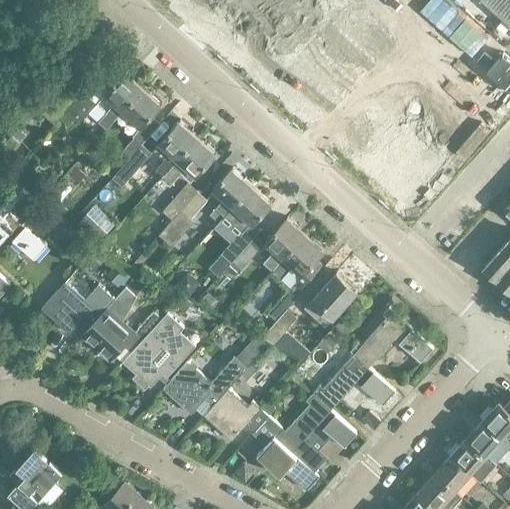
[(400,0),(382,21),(397,34),(428,0),(400,0)]
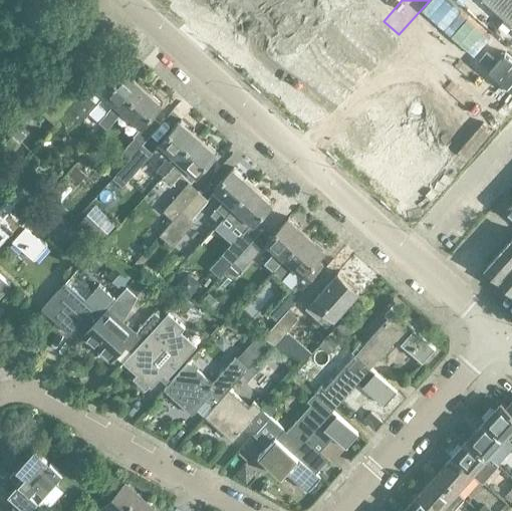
[(360,11),(281,98),(313,129),(393,40),(360,11)]
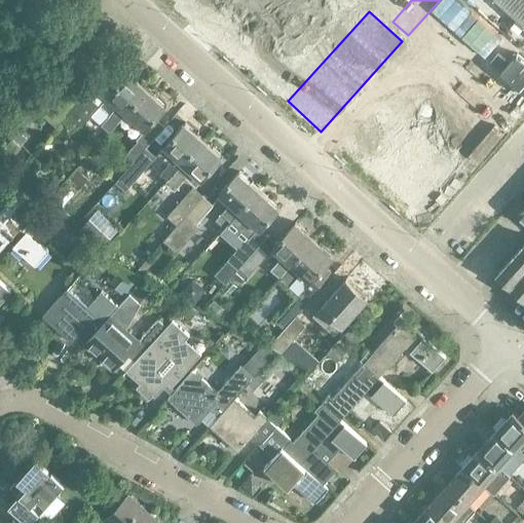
[(78,34),(76,31),(69,26),(58,38),(67,46),(78,34)]
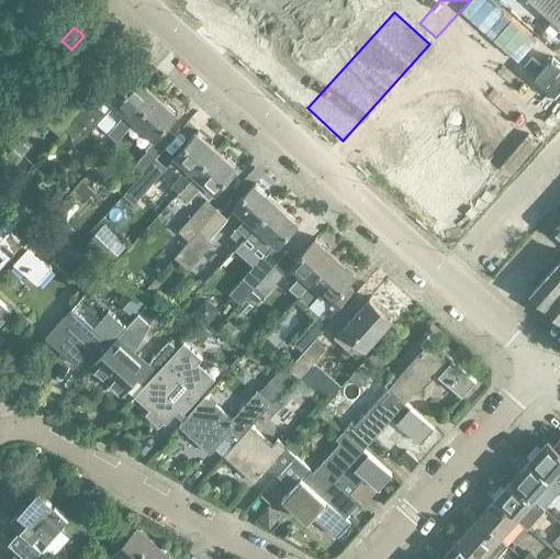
[(423,69),(416,77),(427,87),(434,79),(423,69)]
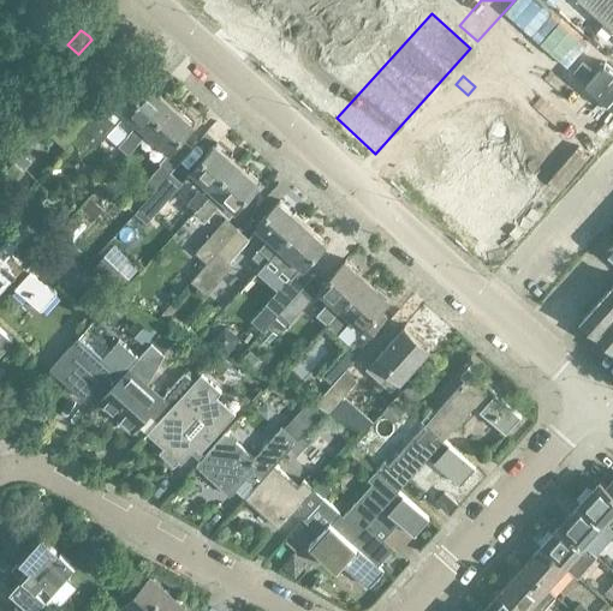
[(456,84),(447,93),(459,103),(468,95),(456,84)]
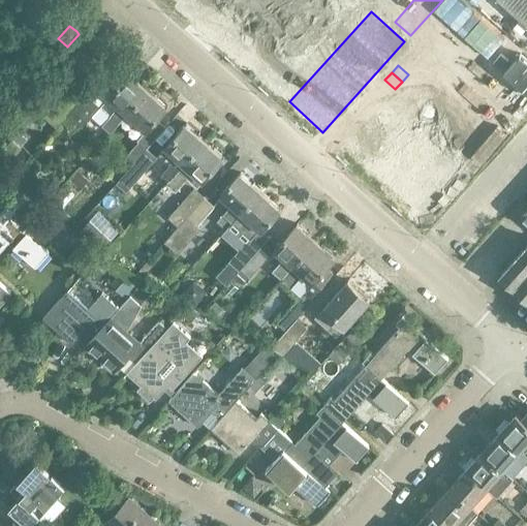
[(419,72),(409,83),(416,89),(426,79),(419,72)]
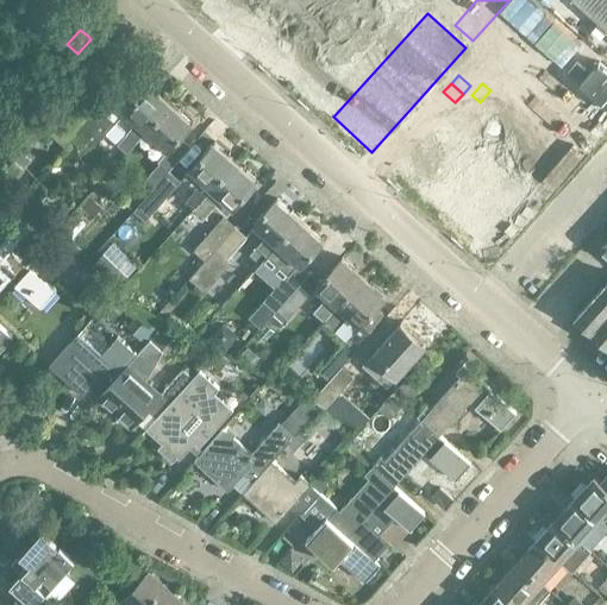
[(120,115),(121,117),(113,126),(126,136),(116,146),(125,156),(143,136),(142,136),(168,107),(146,88),(120,115)]
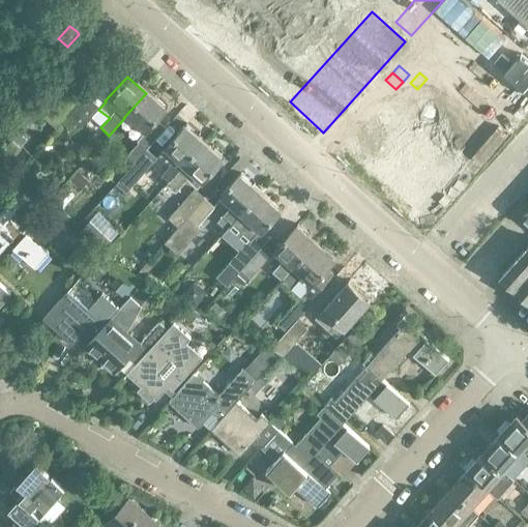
[(67,97),(58,89),(36,113),(46,121),(67,97)]
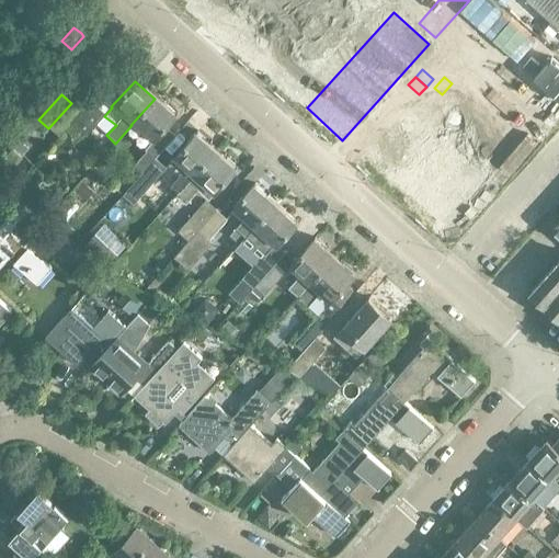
[(174,116),(155,99),(130,125),(132,125),(150,143),(164,128),(174,116)]
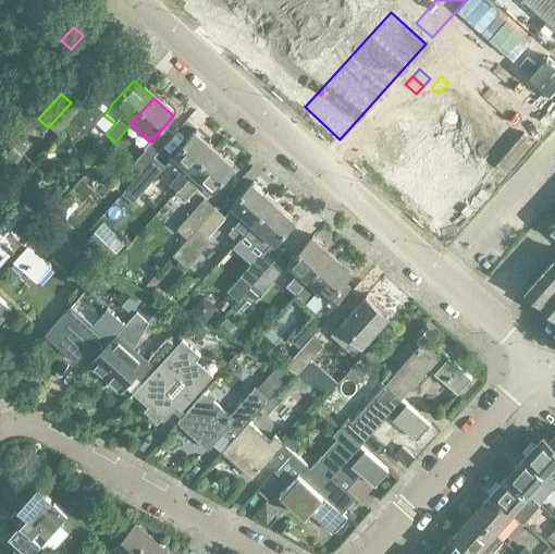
[(71,102),(48,127),(58,136),(81,111),(71,102)]
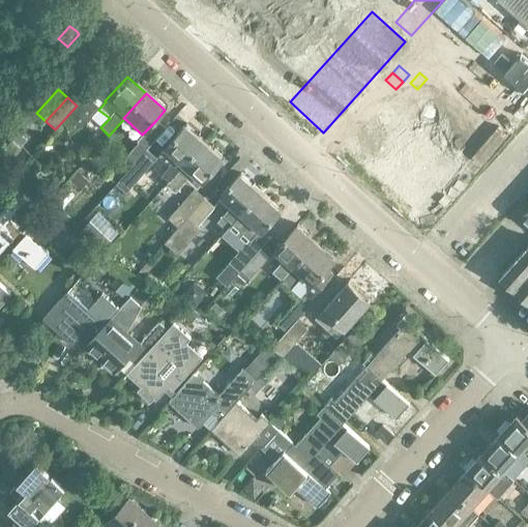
[(446,97),(437,108),(444,114),(453,104),(446,97)]
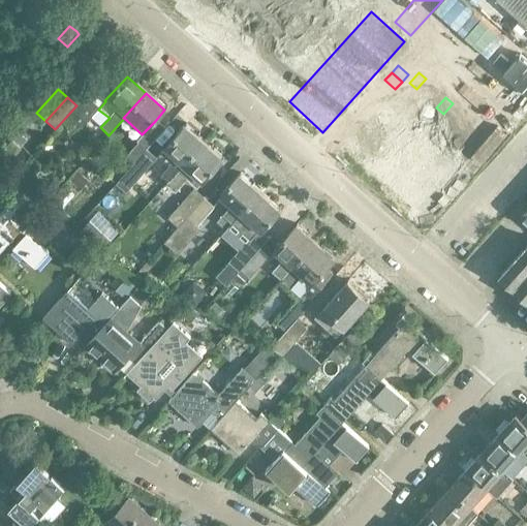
[(98,110),(89,100),(70,120),(81,129),(98,110)]
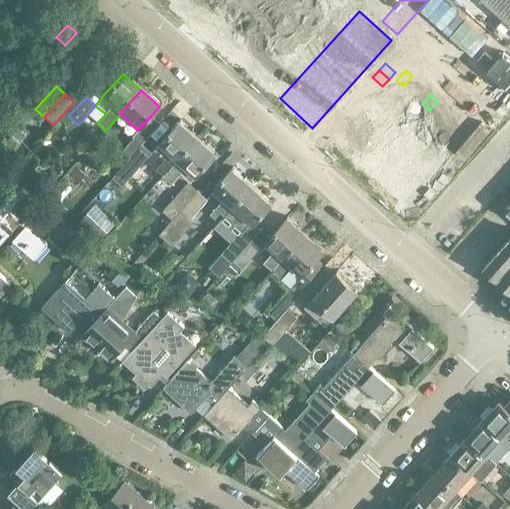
[(438,100),(429,110),(436,116),(445,106),(438,100)]
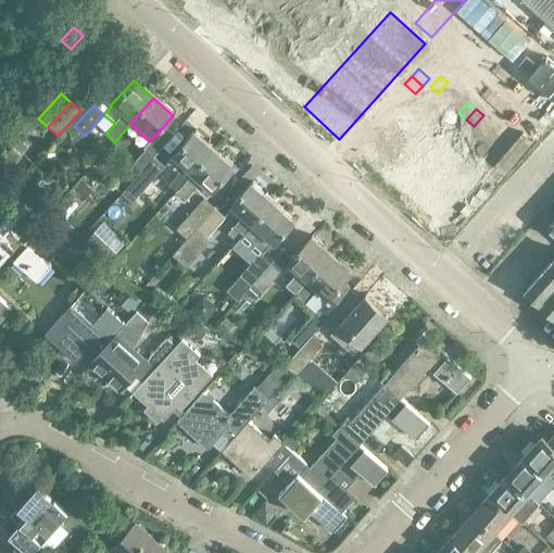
[(376,115),(369,123),(380,133),(387,125),(376,115)]
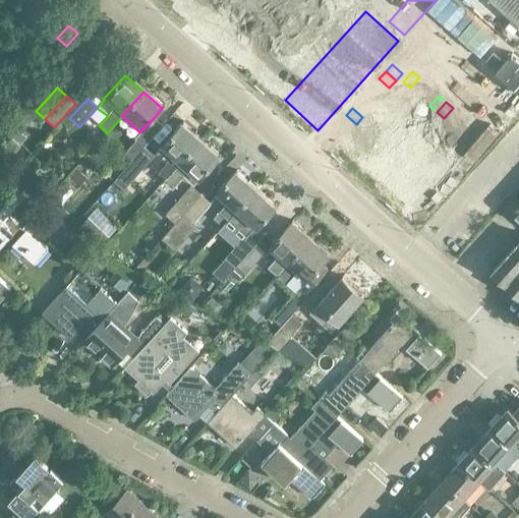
[(346,115),(340,122),(350,131),(356,124),(346,115)]
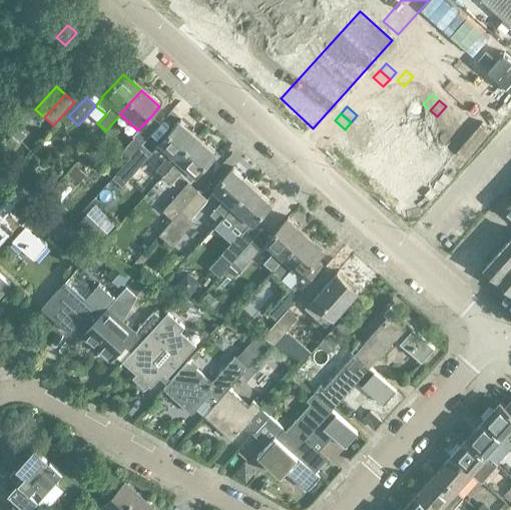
[(368,113),(338,145),(355,160),(385,128),(368,113)]
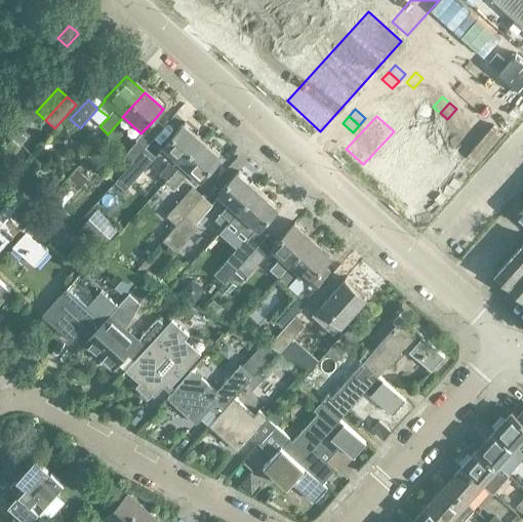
[(114,185),(124,194),(155,159),(145,150),(163,128),(154,120),(141,133),(134,143),(135,143),(124,156),(132,163),(114,185)]
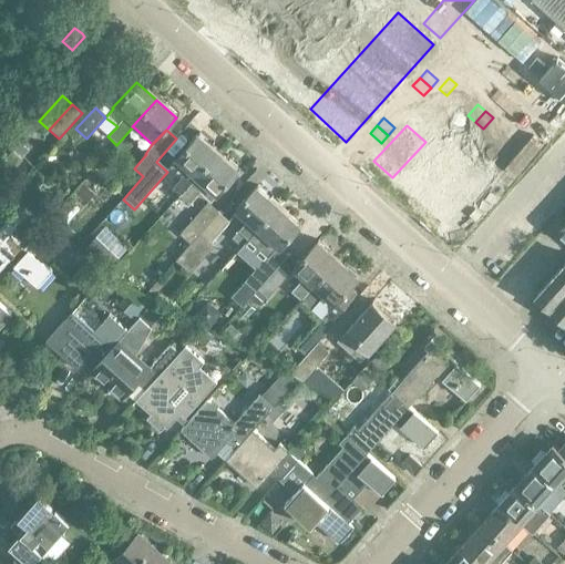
[(197,136),(174,163),(168,168),(181,180),(172,188),(180,196),(217,154),(197,136)]
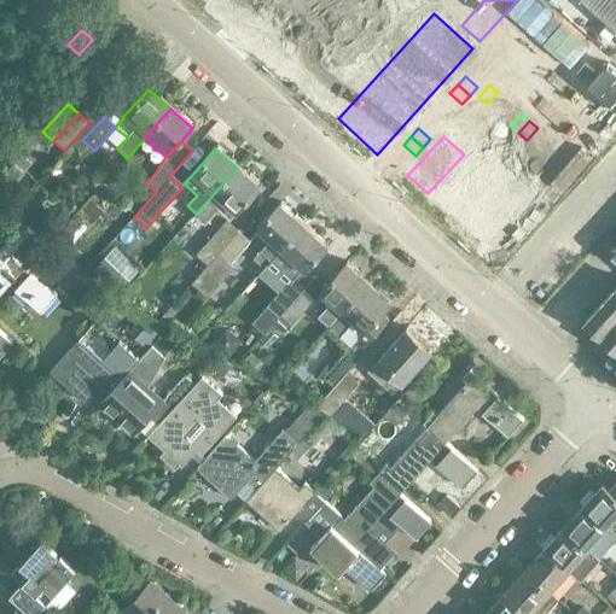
[(561,148),(550,161),(558,168),(569,156),(561,148)]
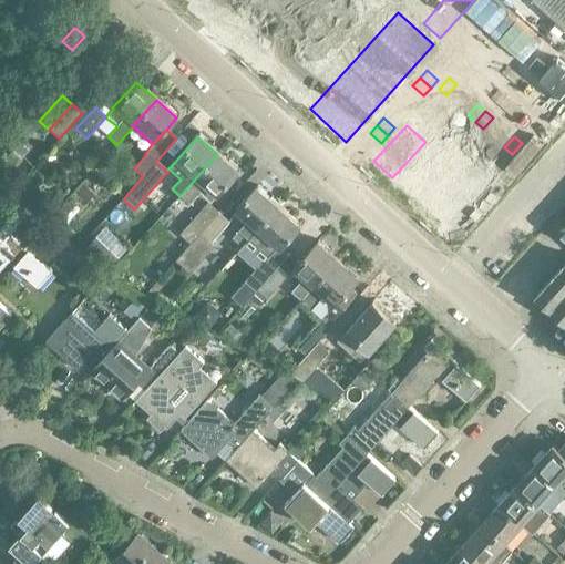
[(425,142),(392,177),(411,194),(443,159),(425,142)]
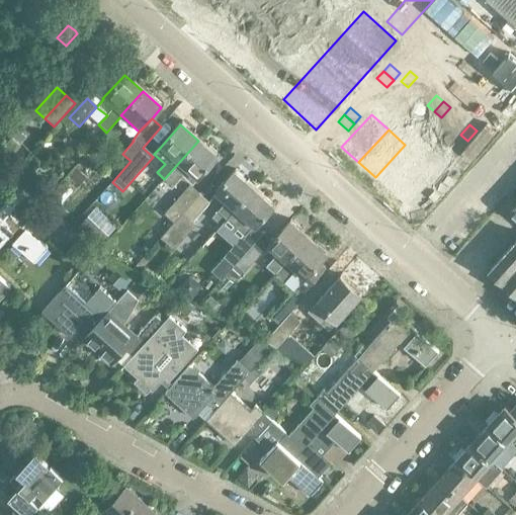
[(0,169),(19,147),(10,139),(0,150),(0,169)]
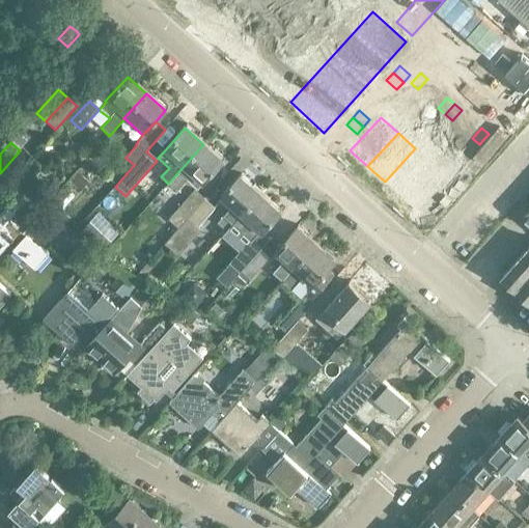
[(203,144),(168,184),(166,187),(174,195),(187,182),(196,190),(200,186),(222,162),(203,144)]
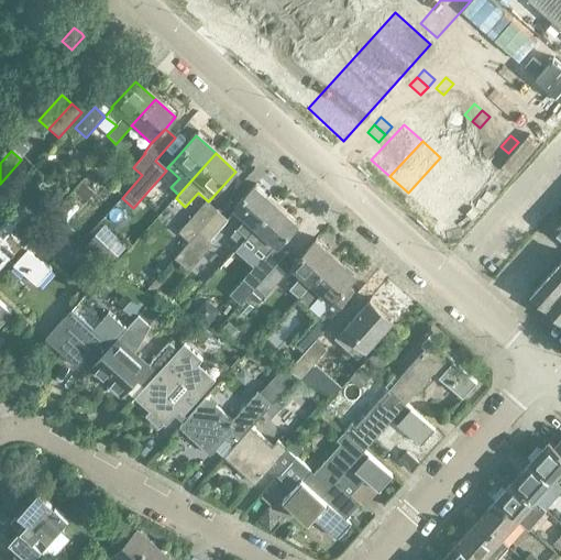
[(440,157),(408,193),(425,208),(458,173),(440,157)]
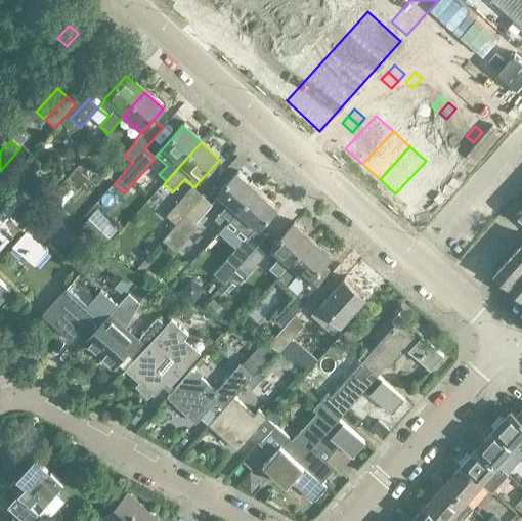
[(426,161),(395,193),(412,210),(443,176),(426,161)]
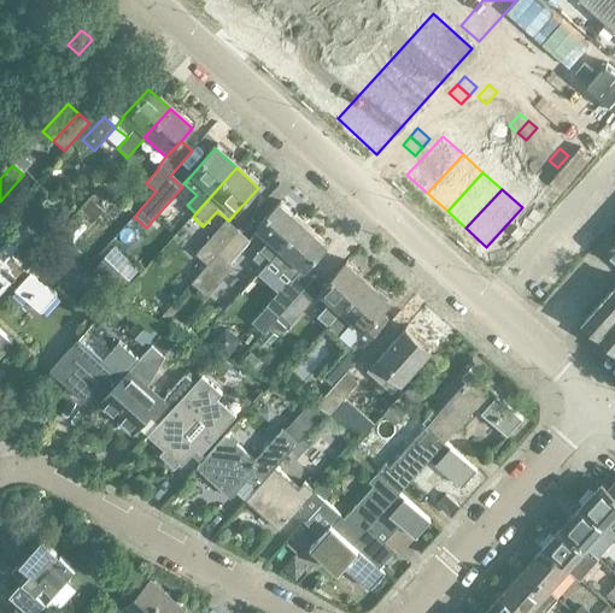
[(255,230),(279,251),(302,225),(277,205),(255,230)]
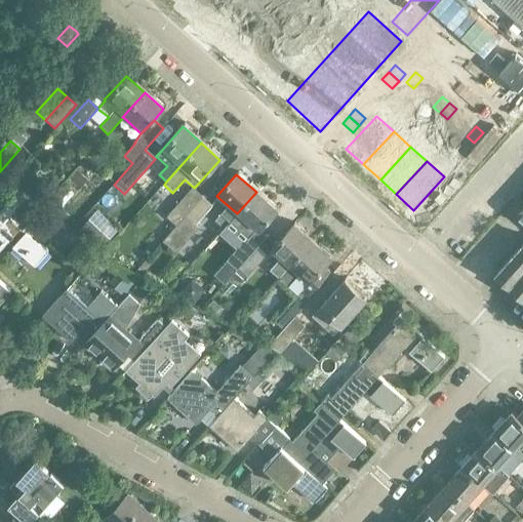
[(195,227),(211,207),(192,189),(165,218),(175,228),(161,242),(174,254),(197,230),(195,227)]
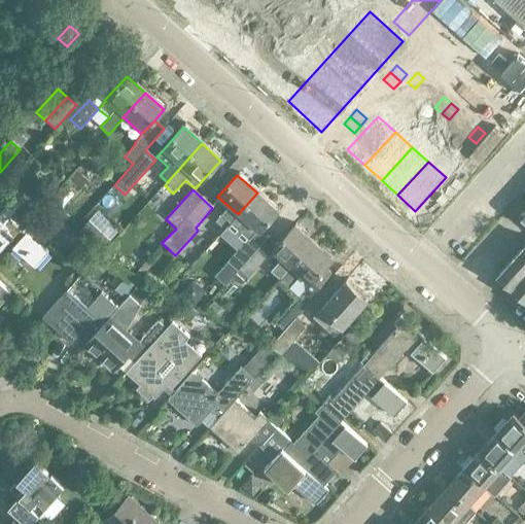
[(278,211),(257,193),(238,214),(258,233),(278,211)]
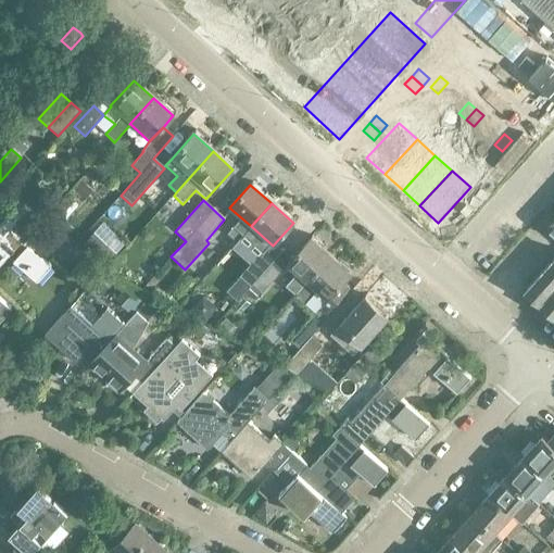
[(0,265),(7,259),(35,284),(49,268),(28,250),(47,230),(19,205),(0,226),(0,265)]
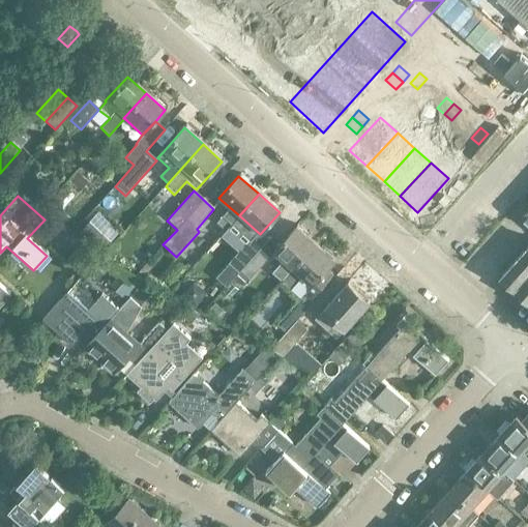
[(59,209),(66,202),(60,196),(53,203),(59,209)]
